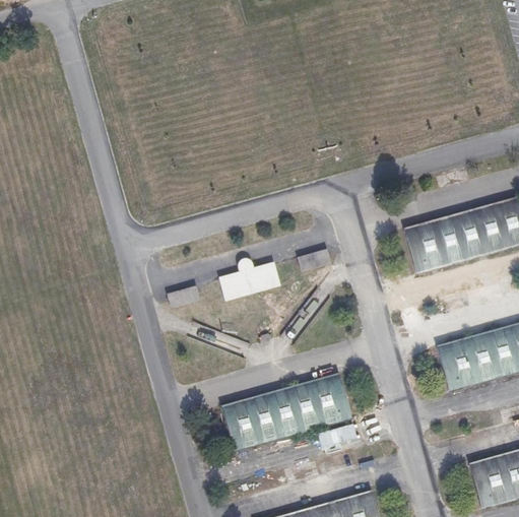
[(416,272),(518,243),(518,195),(404,228),(416,272)]
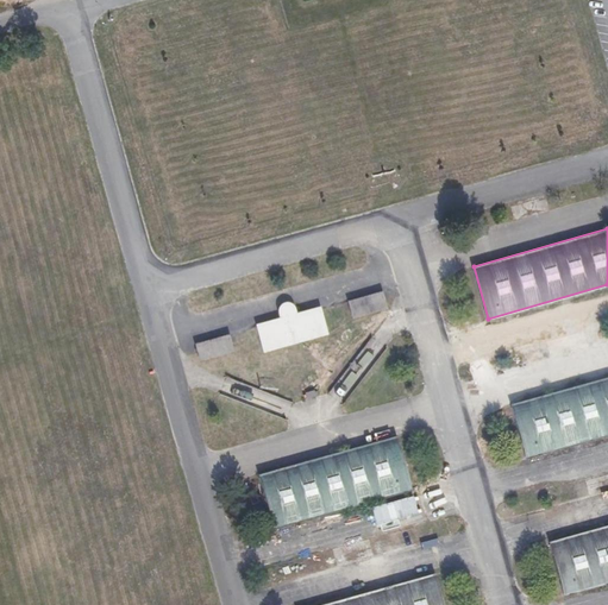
[(355,314),(387,306),(382,291),(350,300),(355,314)]
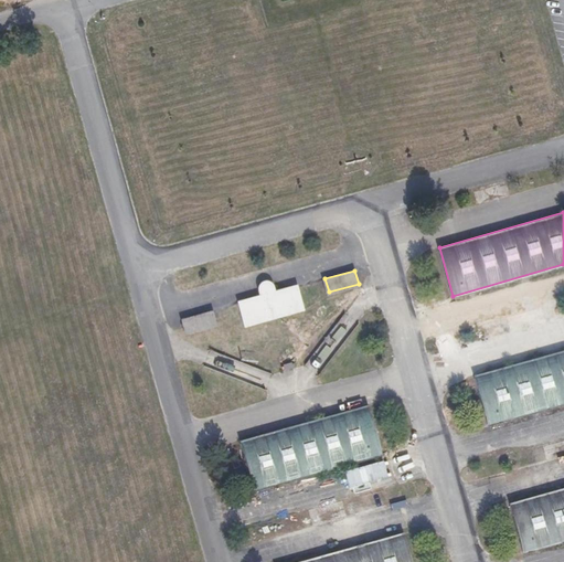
[(246,324),(277,315),(305,307),(298,282),(276,288),(275,283),(270,281),(264,278),(259,285),(259,293),(238,299),(246,324)]
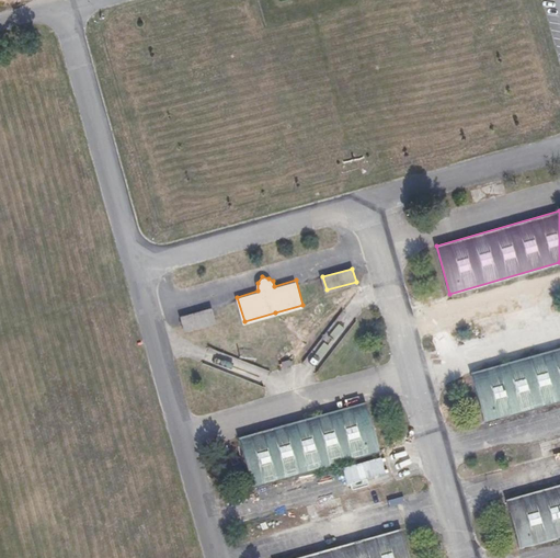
[(213,307),(181,314),(184,328),(216,321),(213,307)]
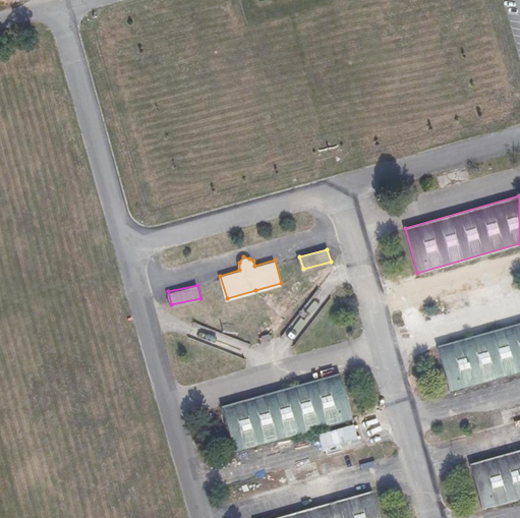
[(450,390),(519,369),(519,322),(438,345),(450,390)]
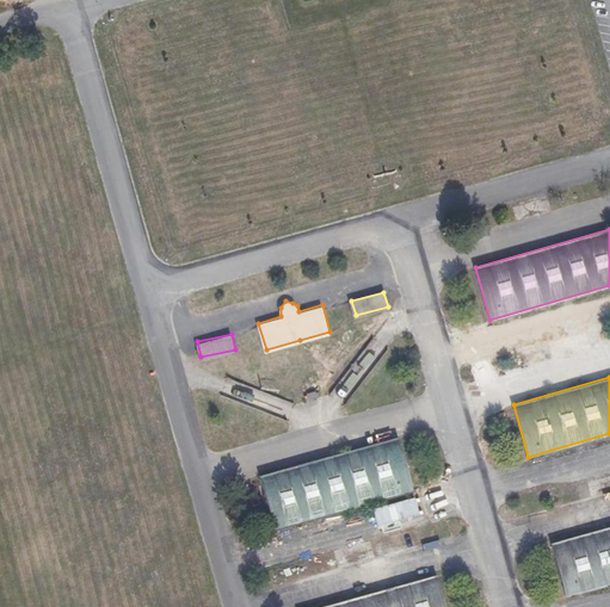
[(352,441),(368,438),(367,432),(351,434),(352,441)]
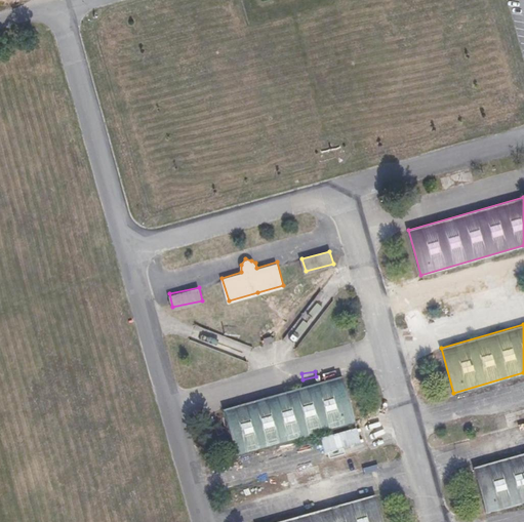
[(233,454),(287,439),(356,419),(343,375),(278,393),(218,410),(233,454)]
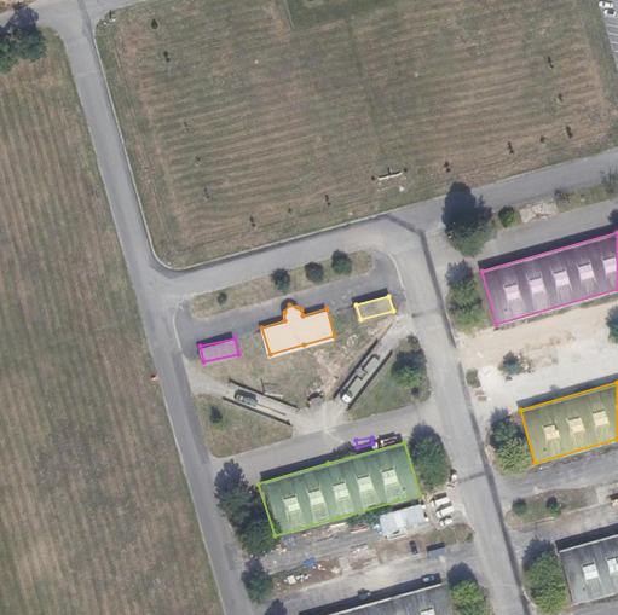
[(543,544),(577,535),(575,527),(541,537),(543,544)]
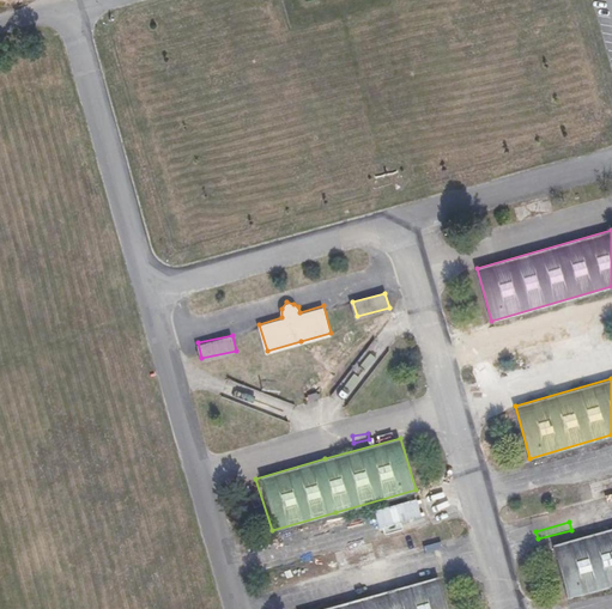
[(568,597),(611,583),(611,527),(553,544),(568,597)]
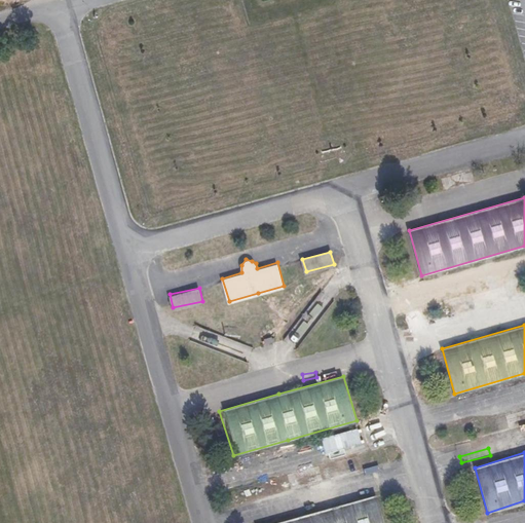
[(383,522),(377,495),(303,515),(303,516),(275,522),(383,522)]
